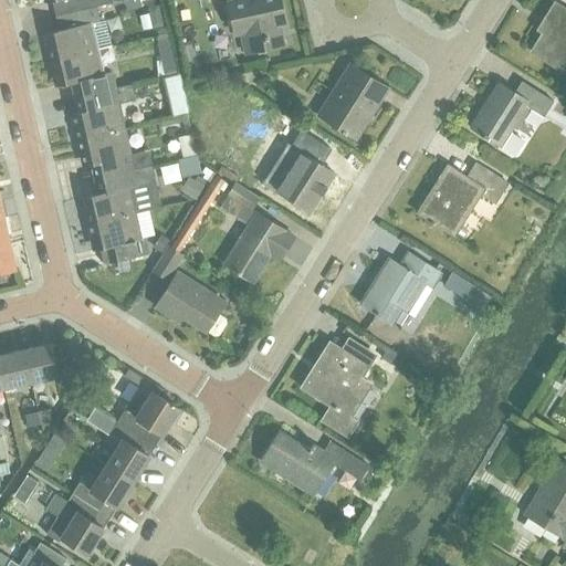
[(63,0),(74,0),(77,11),(96,7),(114,3),(113,0),(44,0),(46,4),(63,0)]
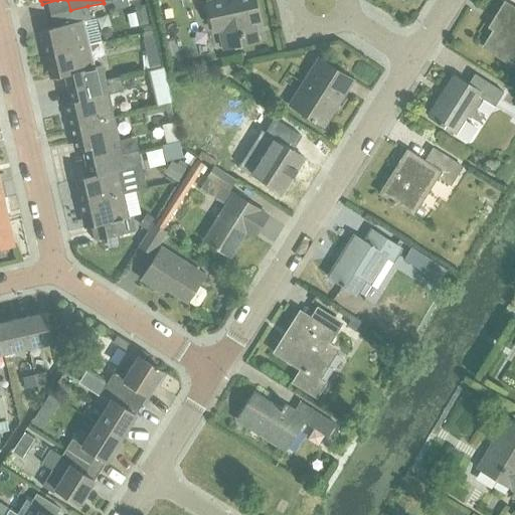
[(253,22),(260,21),(254,0),(207,0),(208,2),(207,2),(213,31),(219,30),(223,49),(258,41),(253,22)]
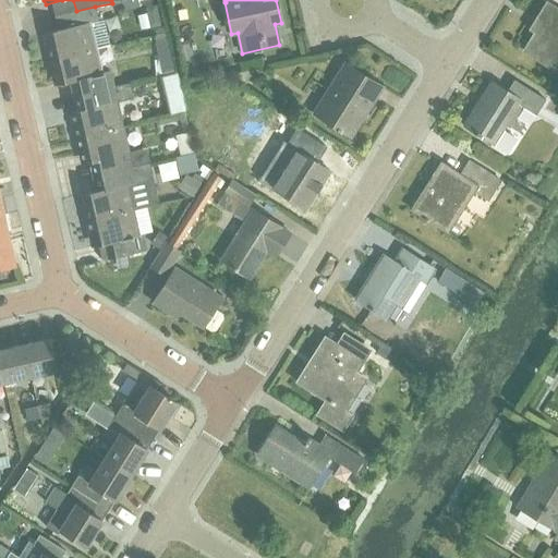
[(557,10),(548,4),(537,20),(543,23),(525,51),(555,70),(557,64),(557,10)]
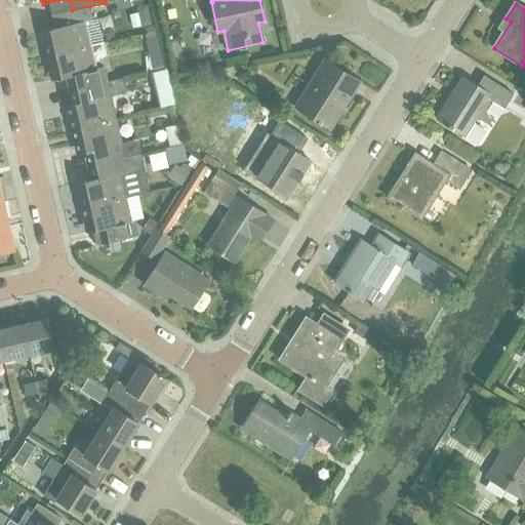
[(75,25),(40,33),(46,57),(91,47),(91,46),(104,43),(98,19),(92,22),(89,6),(72,10),(75,25)]
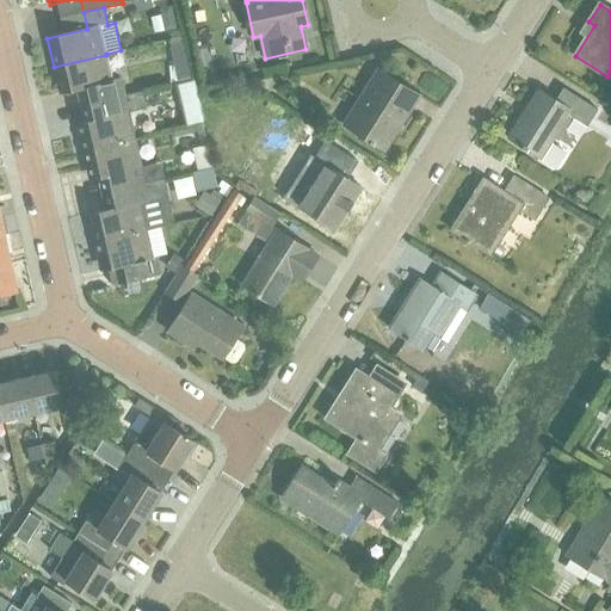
[(229,57),(245,54),(241,38),(226,42),(229,57)]
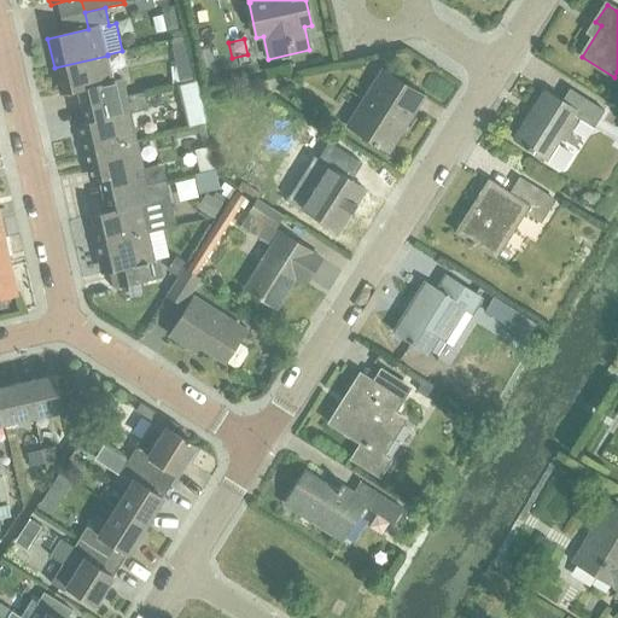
[(108,56),(54,68),(60,97),(76,93),(101,87),(105,103),(126,98),(122,81),(115,82),(108,56)]
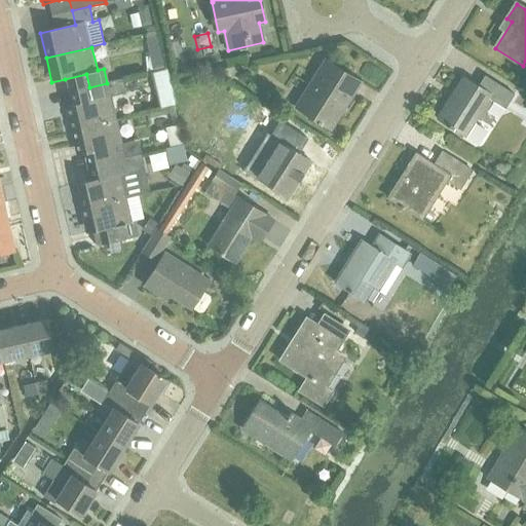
[(296,107),(331,129),(361,82),(336,67),(330,77),(318,71),(296,107)]
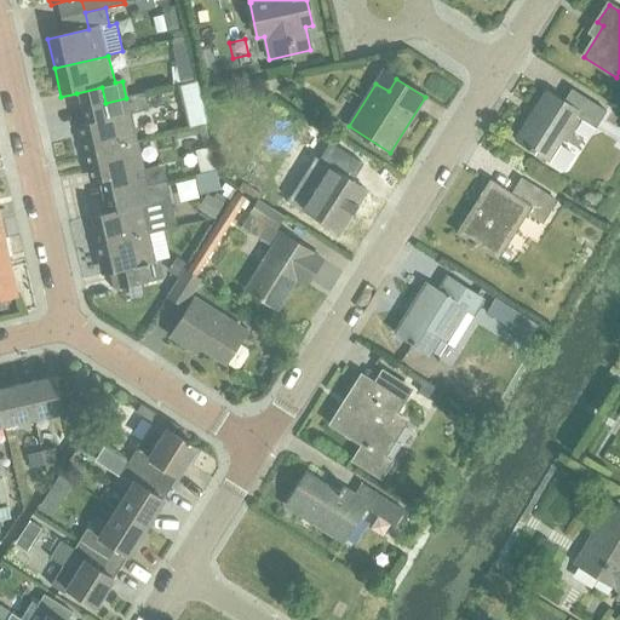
[(516,141),(562,168),(566,168),(573,156),(572,153),(558,144),(577,115),(596,128),(607,112),(572,90),(564,102),(547,91),(516,141)]
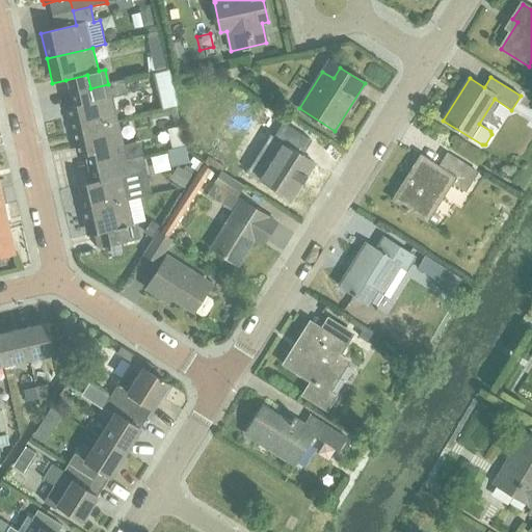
[(72,107),(68,107),(73,133),(120,123),(113,99),(128,96),(125,81),(108,84),(90,88),(94,102),(72,107)]
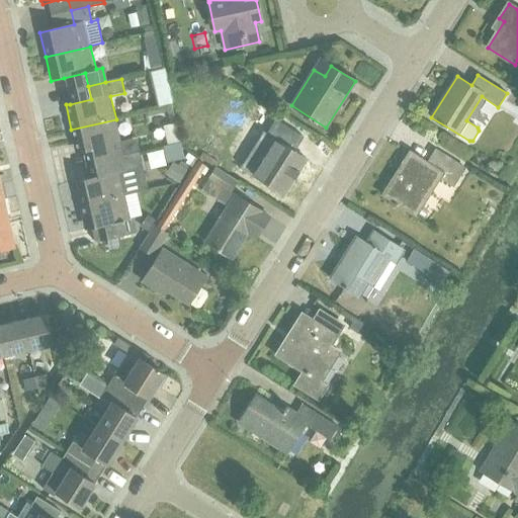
[(103,148),(106,161),(137,155),(134,143),(120,146),(120,144),(121,143),(116,119),(71,130),(77,154),(103,148)]
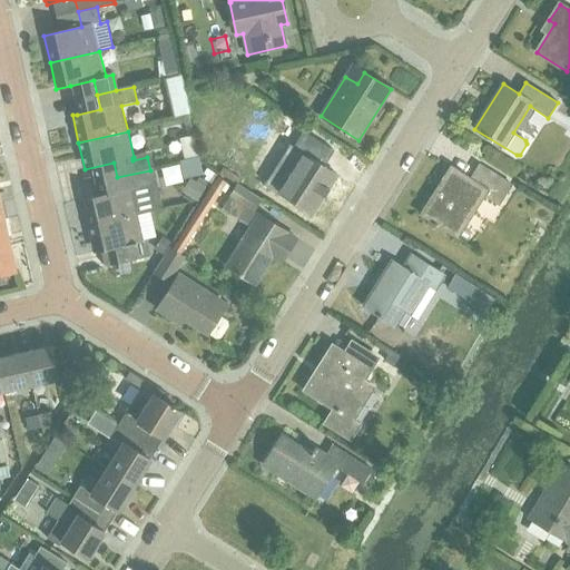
[(278,192),(312,213),(336,176),(323,167),(333,151),(304,133),(293,148),(303,155),(278,192)]
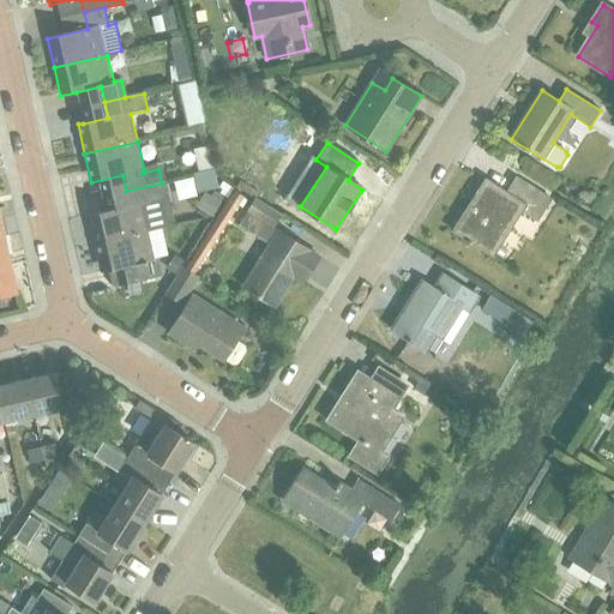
[(206,167),(188,168),(190,186),(208,185),(206,167)]
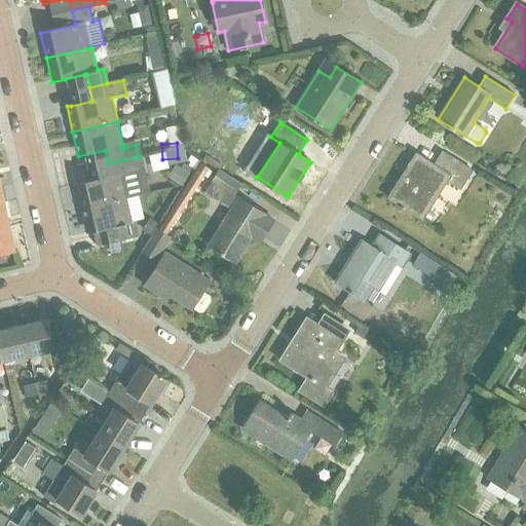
[(416,153),(388,198),(418,217),(442,178),(460,189),(473,170),(443,151),(435,164),(416,153)]
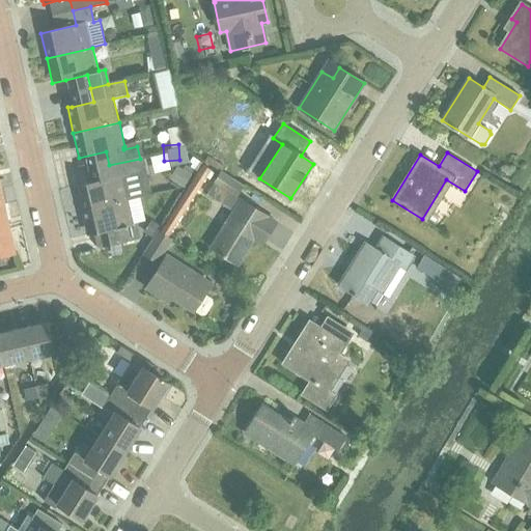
[(77,187),(82,211),(128,200),(122,177),(130,175),(129,171),(142,168),(140,159),(109,165),(112,178),(77,187)]
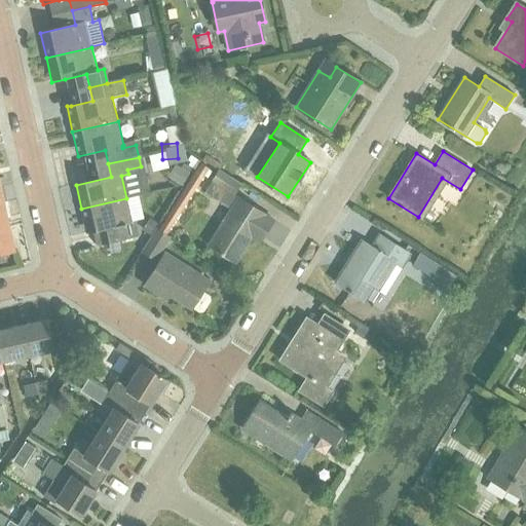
[(208,166),(199,161),(157,227),(165,232),(208,166)]
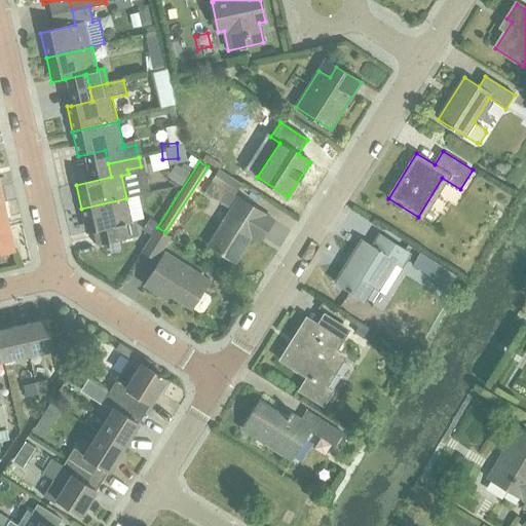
[(263,236),(273,220),(234,195),(240,185),(219,171),(205,192),(231,209),(208,246),(234,263),(256,231),(263,236)]
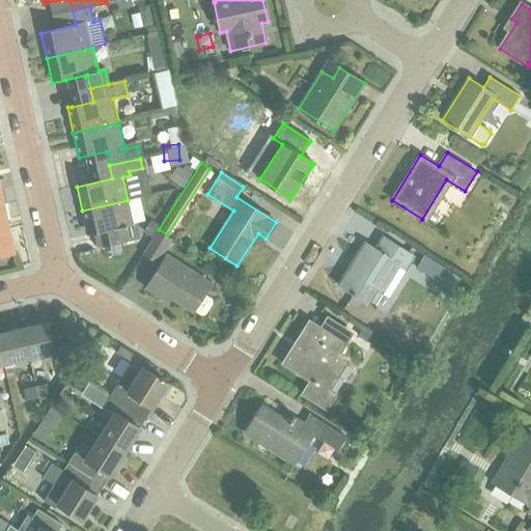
[(128,200),(82,211),(88,236),(113,230),(116,244),(142,239),(138,222),(133,223),(128,200)]
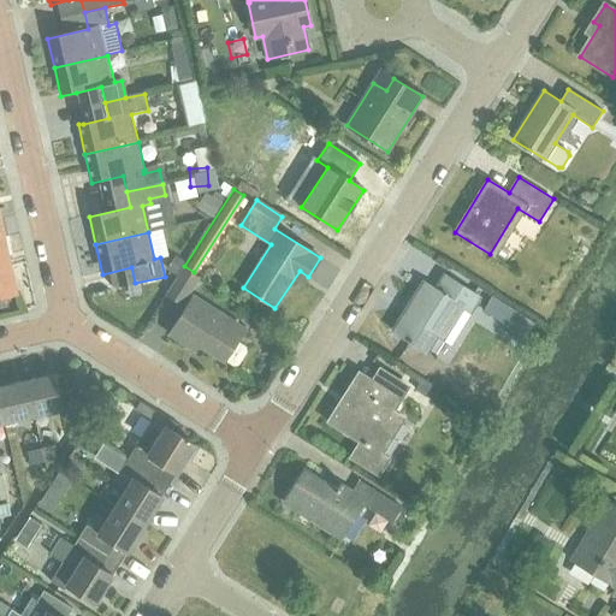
[(0,238),(0,268),(12,266),(5,238),(0,238)]
